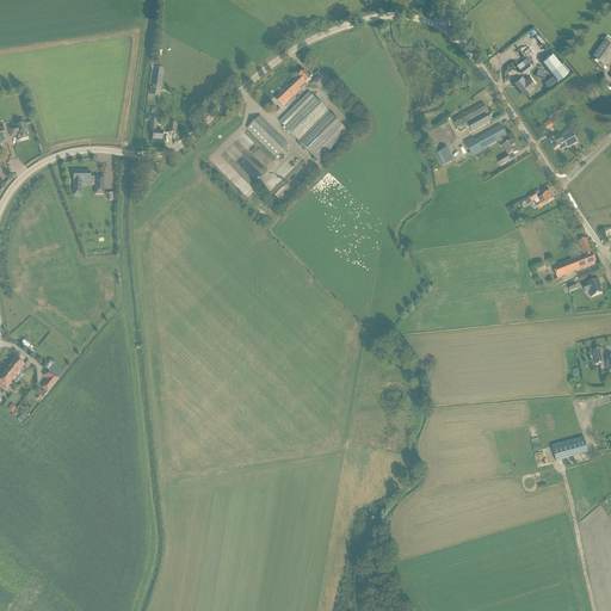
[(536,35),(548,49),(550,47),(538,32),(536,35)]
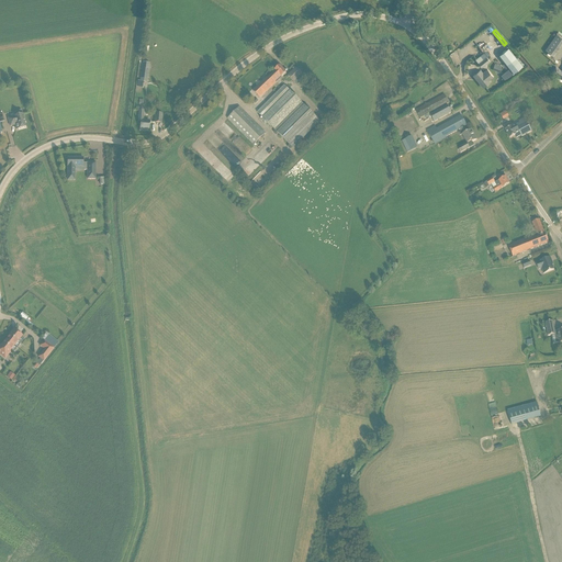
[(546,49),(554,55),(561,43),(561,36),(557,33),(546,49)]
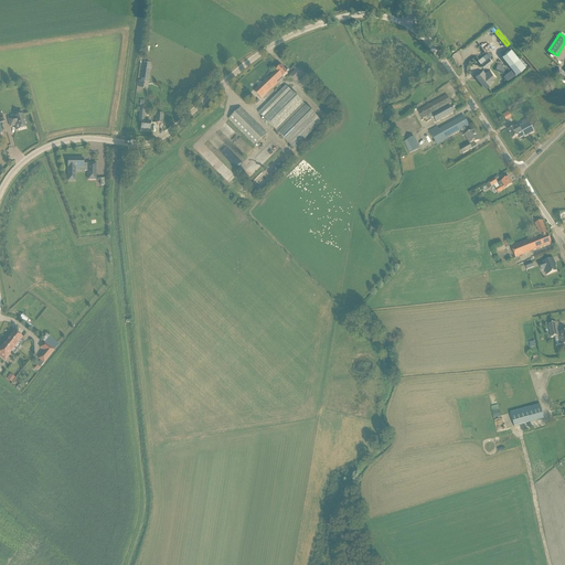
[(503,55),(516,73),(526,66),(512,49),(503,55)]
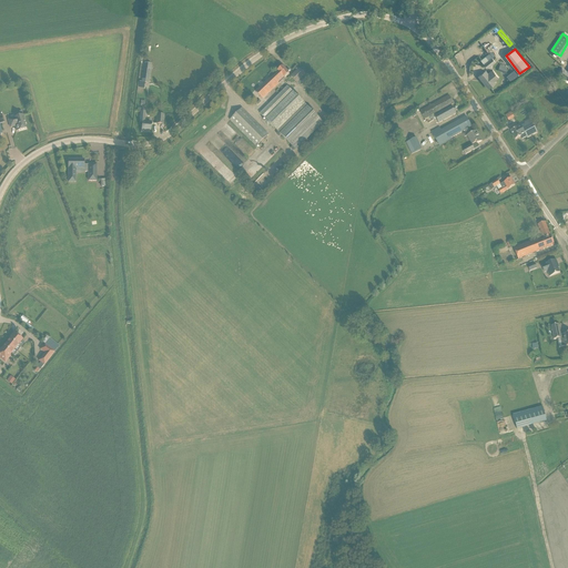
[(480,60),(487,68),(495,61),(489,53),(480,60)]
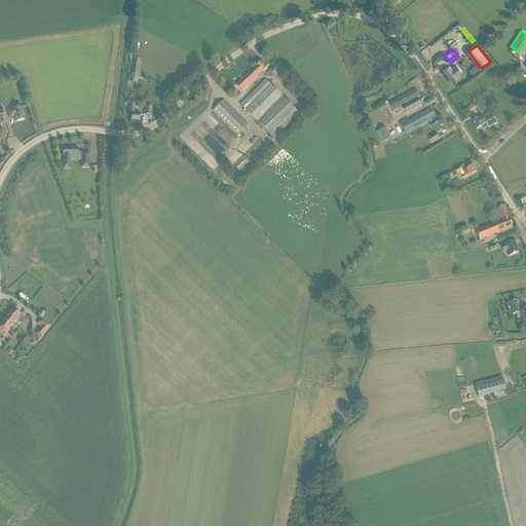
[(237,85),(242,91),(258,77),(263,72),(267,69),(261,62),(257,66),(258,66),(237,85)]
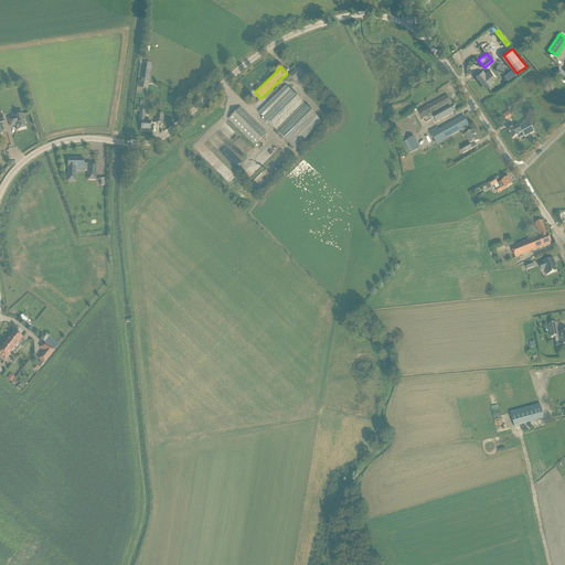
[(289,76),(294,81),(296,83),(299,86),(307,77),(304,75),(298,68),(289,76)]
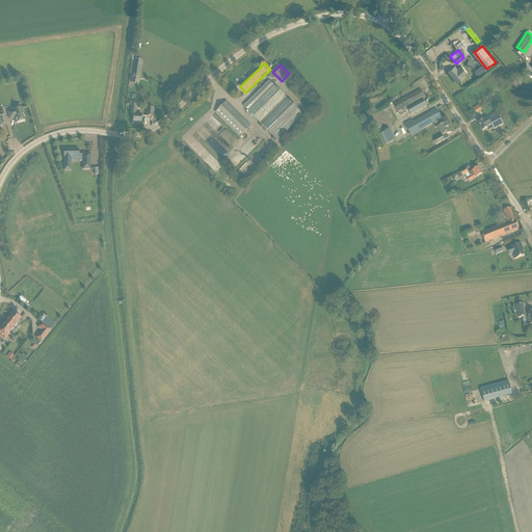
[(475,71),(478,76),(486,70),(483,64),(475,71)]
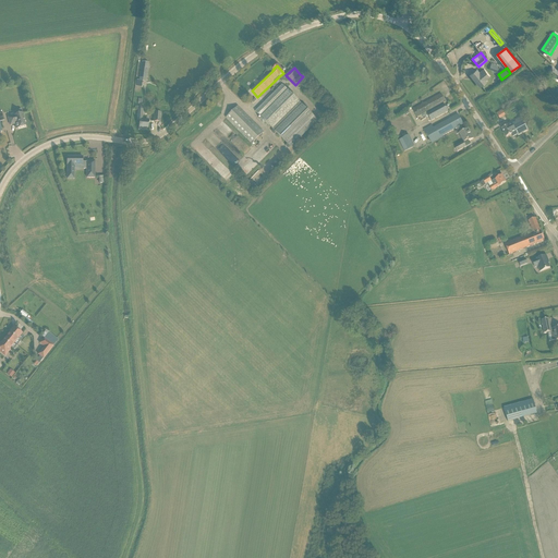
[(473,72),(470,74),(474,79),(475,79),(481,85),(487,81),(485,80),(489,76),(484,69),(480,72),(477,69),(474,72),(474,71),(473,72)]
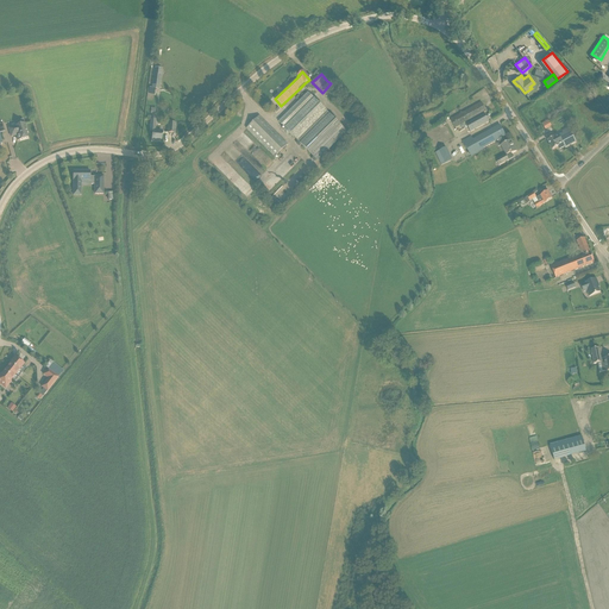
[(308,93),(278,121),(318,161),(346,132),(308,93)]
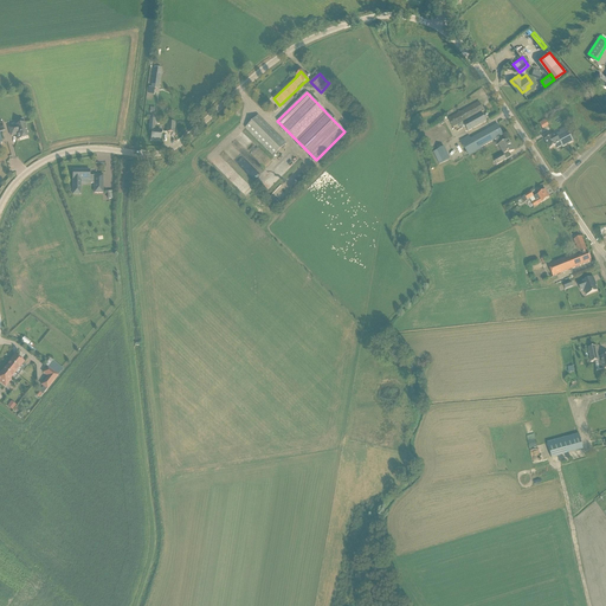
[(447,120),(453,128),(484,111),(479,102),(447,120)]
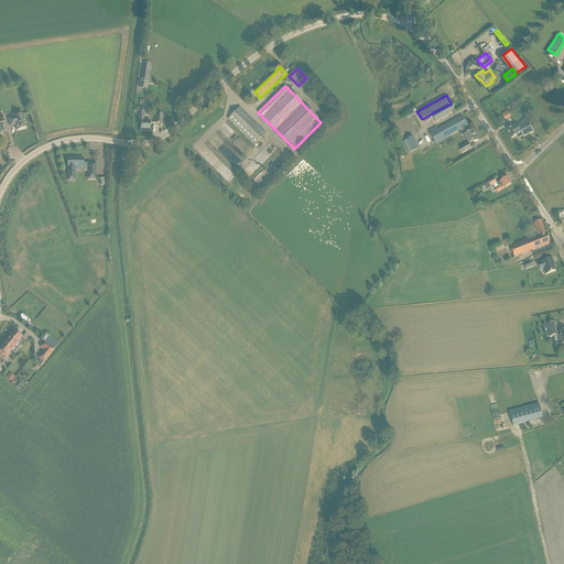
[(432,116),(435,122),(453,114),(448,106),(432,116)]
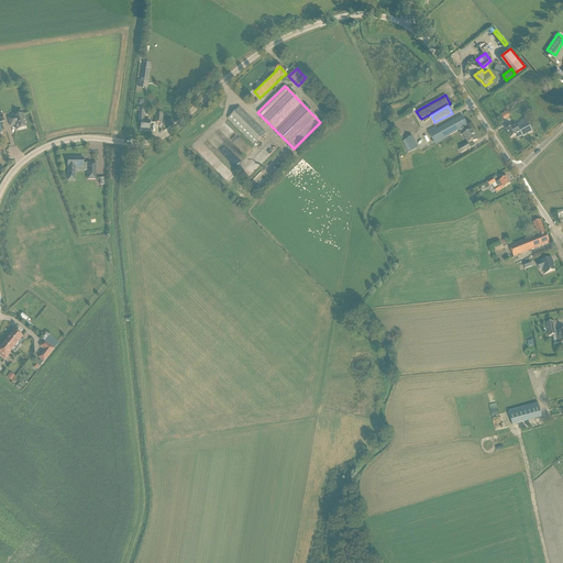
[(228,119),(254,146),(266,134),(240,108),(228,119)]
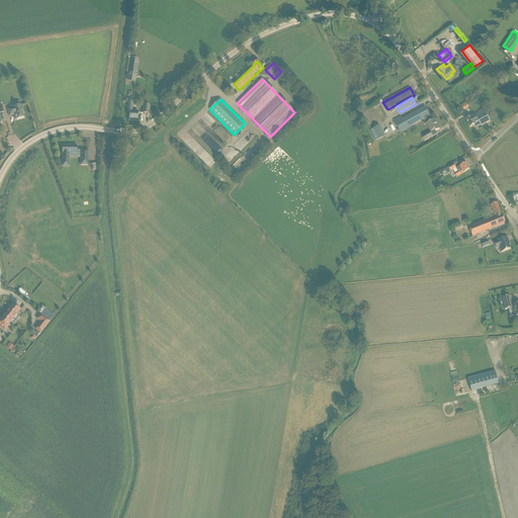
[(23,112),(21,105),(20,105),(20,102),(15,103),(16,107),(12,108),(7,109),(9,116),(14,115),(15,120),(16,119),(23,117),(22,113),(23,112)]
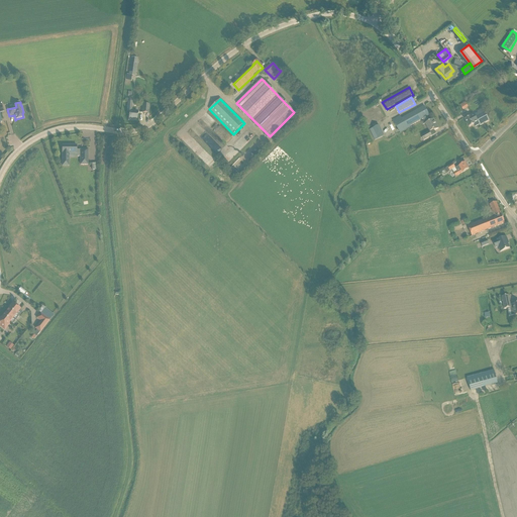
[(129,112),(128,119),(137,120),(137,113),(131,112),(132,102),(128,102),(127,112),(129,112)]
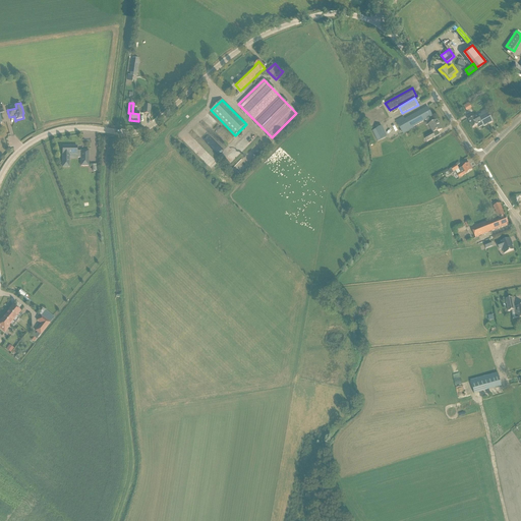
[(396,121),(401,131),(411,126),(412,127),(426,120),(429,124),(428,125),(433,133),(437,131),(438,132),(442,129),(437,120),(432,122),(430,118),(432,116),(427,107),(405,120),(403,117),(396,121)]
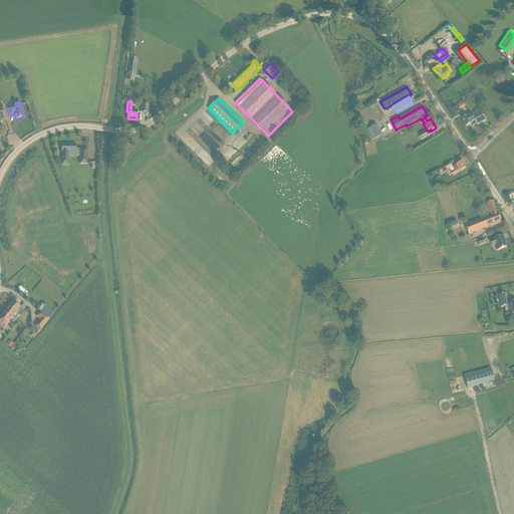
[(471,123),(472,125),(476,123),(477,125),(486,120),(480,108),(474,111),(475,112),(468,116),(462,119),(466,126),(471,123)]
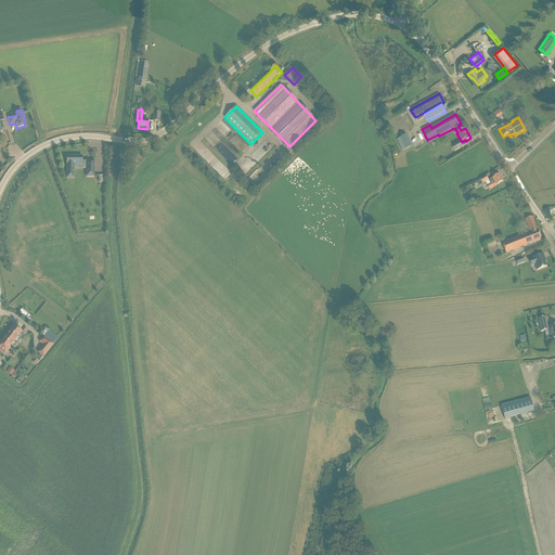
[(397,139),(401,151),(412,146),(412,145),(414,143),(413,141),(410,142),(407,134),(397,139)]
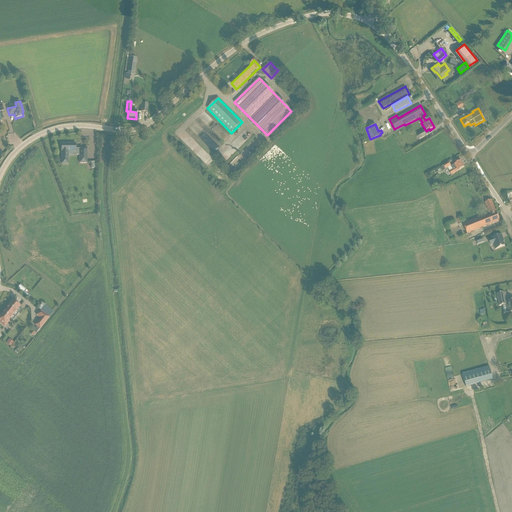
[(61,144),(61,152),(62,152),(62,164),(68,164),(68,155),(76,155),(80,155),(80,163),(87,163),(87,148),(80,148),(80,149),(76,149),(76,144),(61,144)]
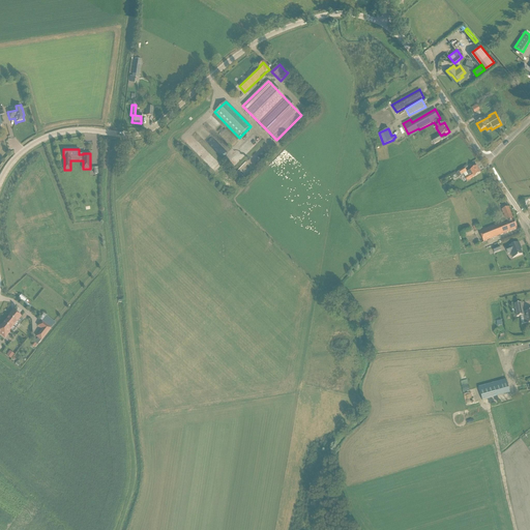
[(465,178),(467,181),(480,173),(476,167),(467,173),(468,176),(465,178)]
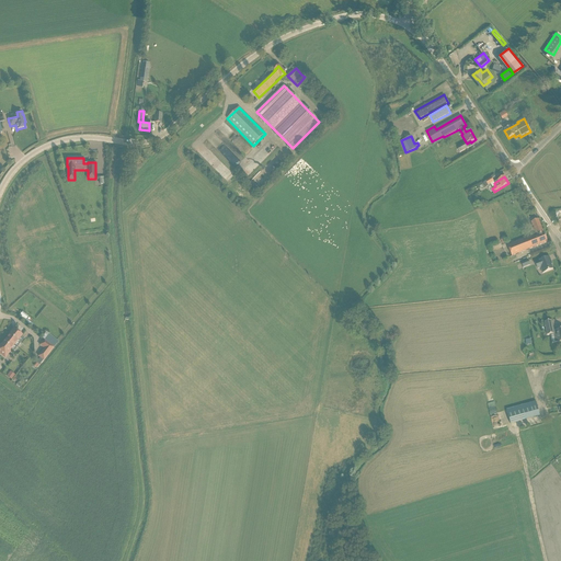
[(483,185),(484,187),(493,182),(491,179),(482,183),(483,185)]
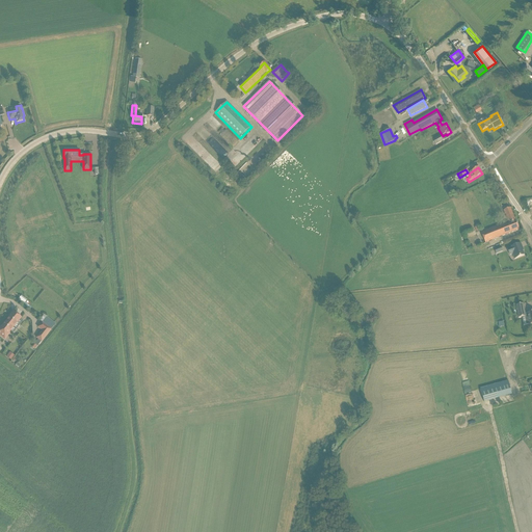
[(481,232),(485,243),(520,230),(510,208),(504,211),(509,223),(500,228),(499,225),(481,232)]
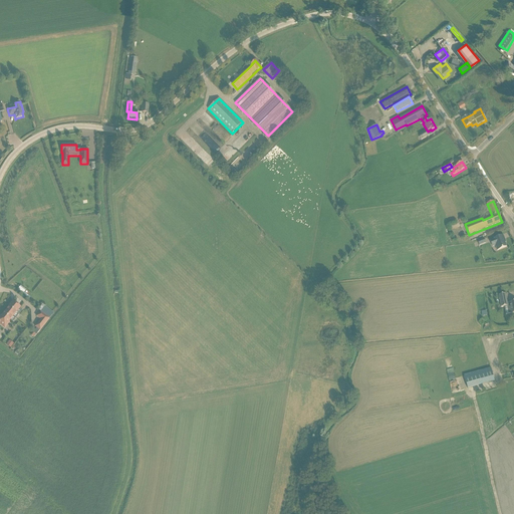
[(494,240),(490,241),(493,247),(497,245),(499,250),(502,249),(507,247),(504,241),(505,240),(503,236),(494,239),(494,240)]
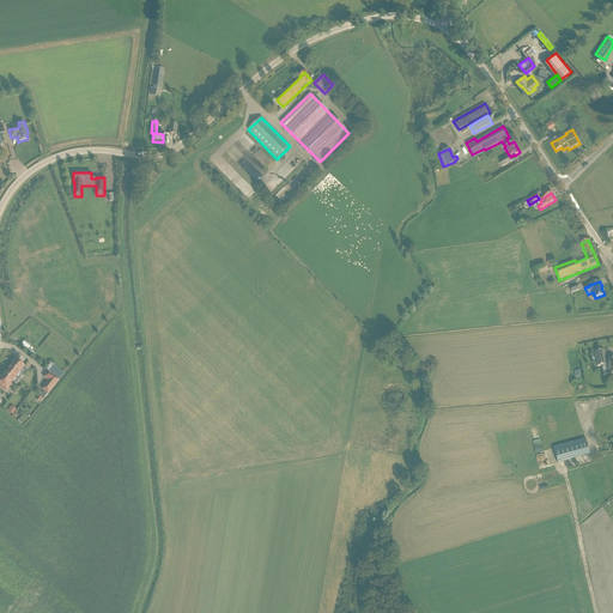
[(612,359),(607,362),(605,362),(604,354),(602,351),(595,352),(598,366),(605,365),(606,368),(608,368),(610,375),(612,374),(612,359)]
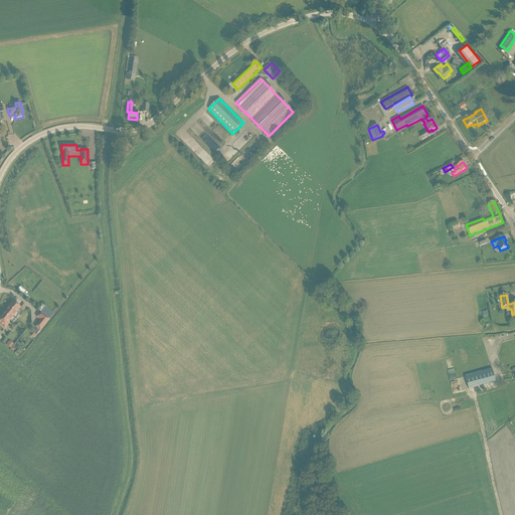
[(11,306),(5,312),(2,317),(1,316),(0,317),(0,325),(4,329),(9,323),(9,322),(20,308),(12,302),(10,305),(11,306)]
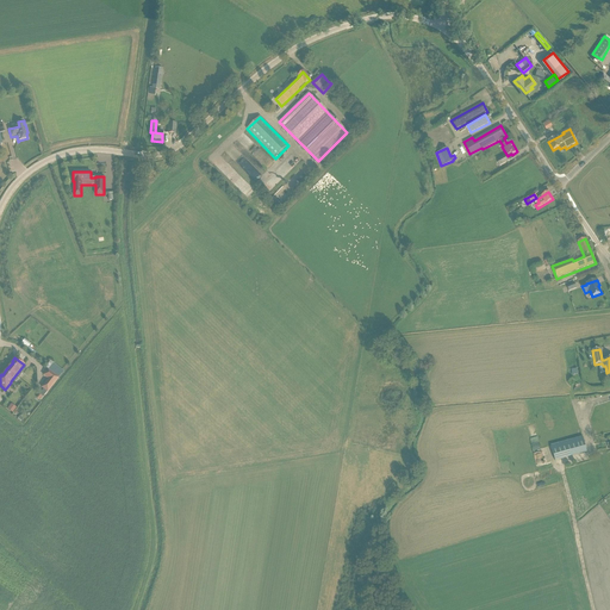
[(42,387),(48,392),(58,378),(48,369),(43,375),(48,379),(42,387)]
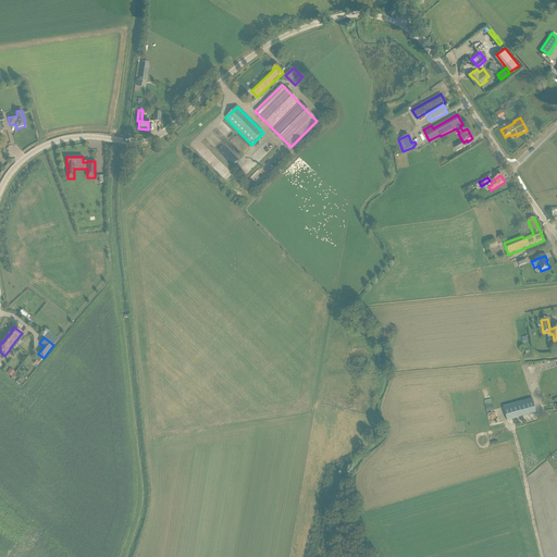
[(503,407),(507,421),(535,413),(532,398),(503,407)]
